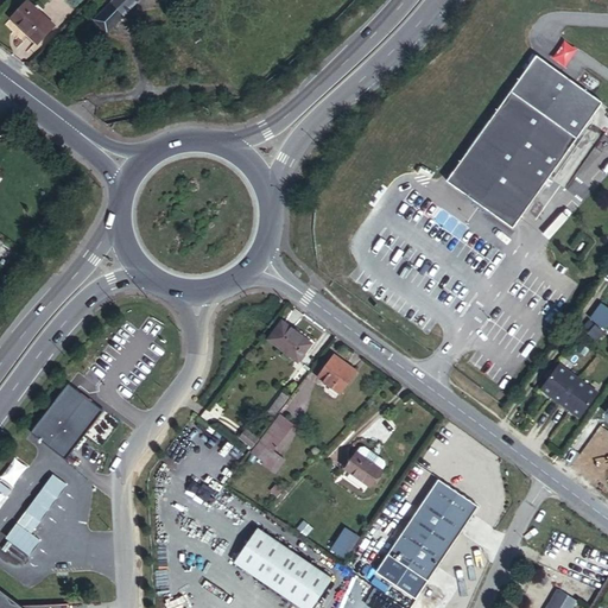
[(35,0),(25,0),(13,14),(42,40),(58,21),(35,0)]
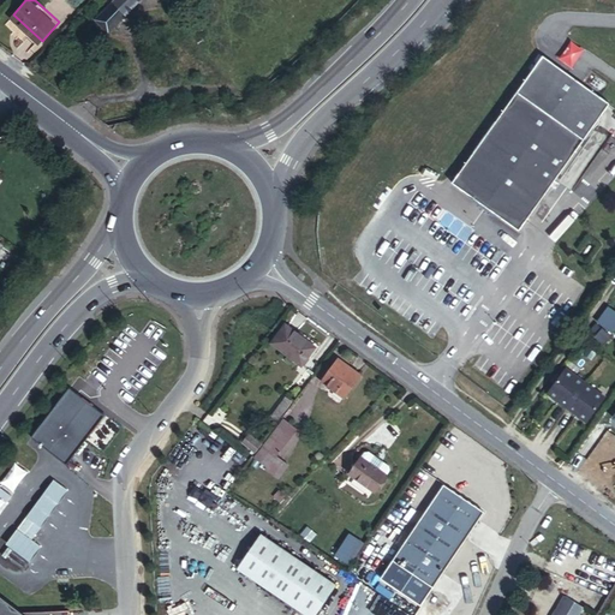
[(139,0),(113,0),(94,21),(108,34),(139,0)]
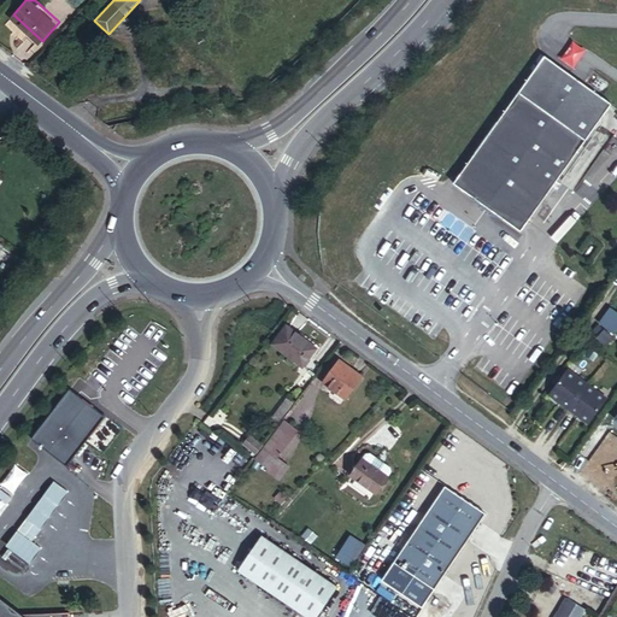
[(453,184),(519,233),(611,106),(545,58),(453,184)]
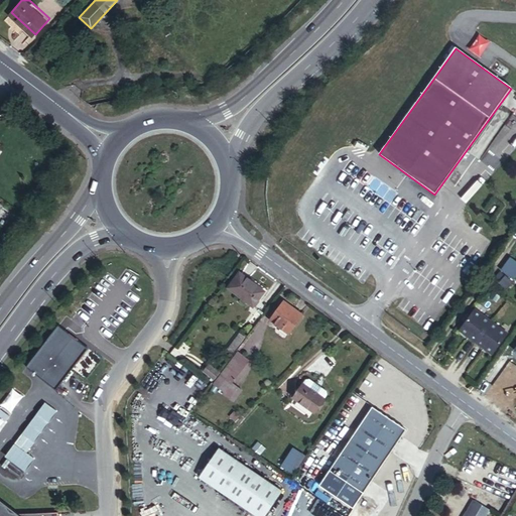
[(515,259),(508,255),(494,278),(508,287),(515,273),(515,259)]
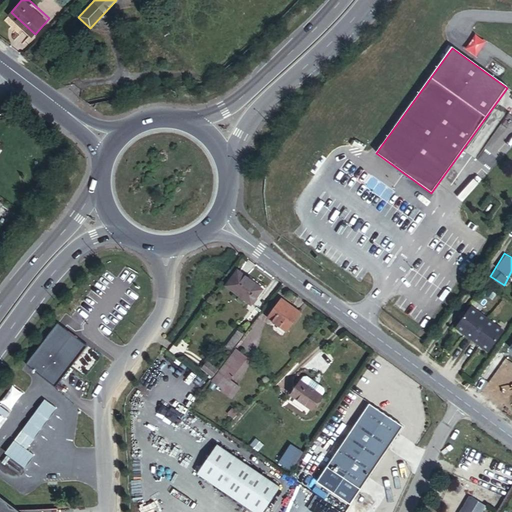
[(266,288),(241,270),(229,286),(254,304),(266,288)]
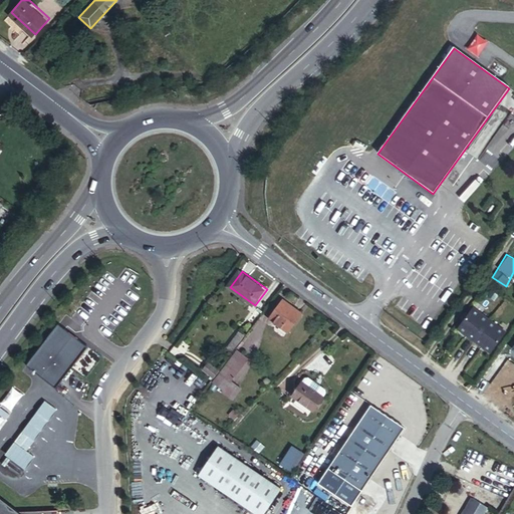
[(302,312),(284,299),(270,317),(288,331),(302,312)]
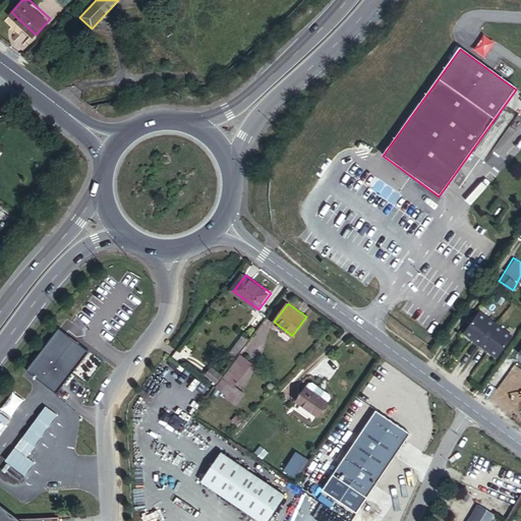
[(496,325),(479,312),(466,331),(467,336),(480,346),(496,325)]
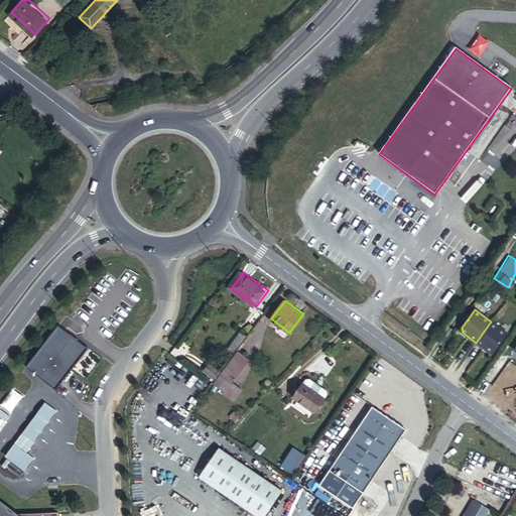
[(254,328),(262,316),(257,312),(249,324),(254,328)]
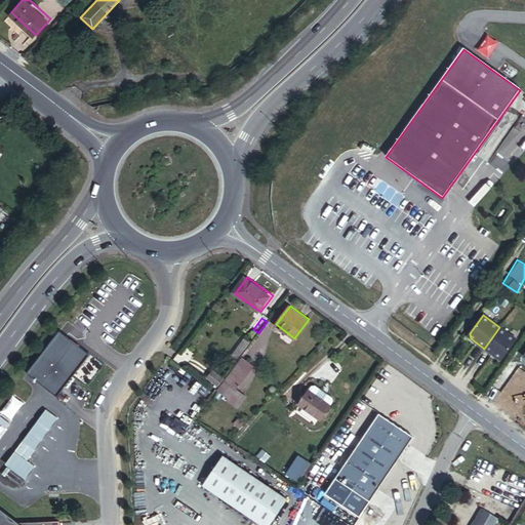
[(516,339),(499,327),(484,349),(497,358),(502,358),(516,339)]
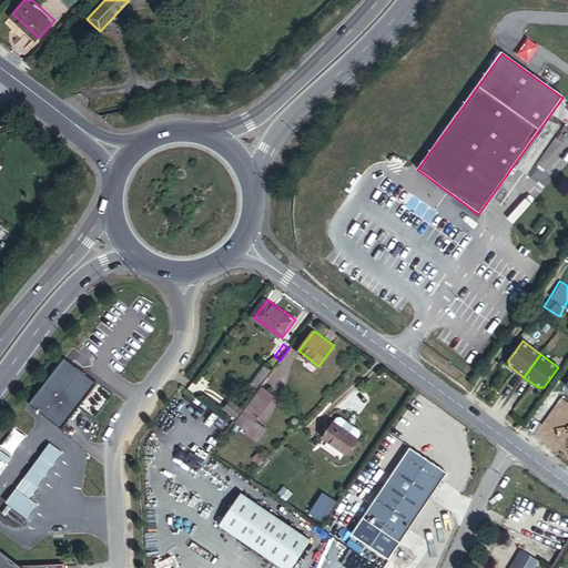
[(285,358),(276,369),(282,375),(291,363),(285,358)]
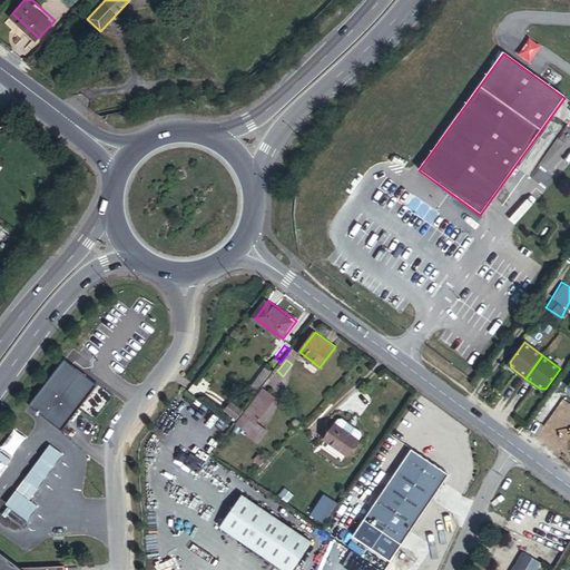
[(253,387),(257,392),(272,373),(266,370),(253,387)]
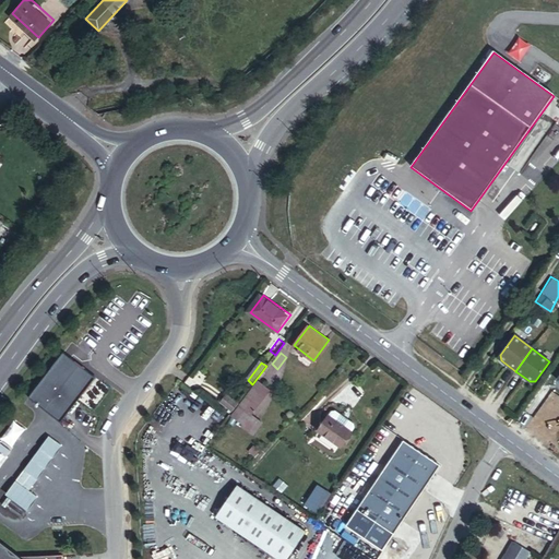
[(272,364),(259,381),(264,387),(277,369),(272,364)]
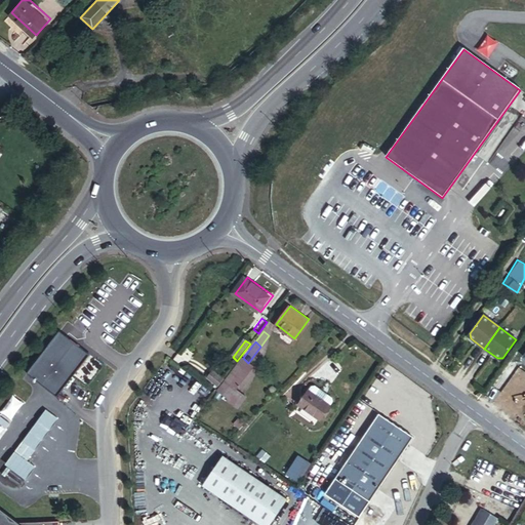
[(243,358),(238,364),(247,371),(252,366),(248,363),(243,358)]
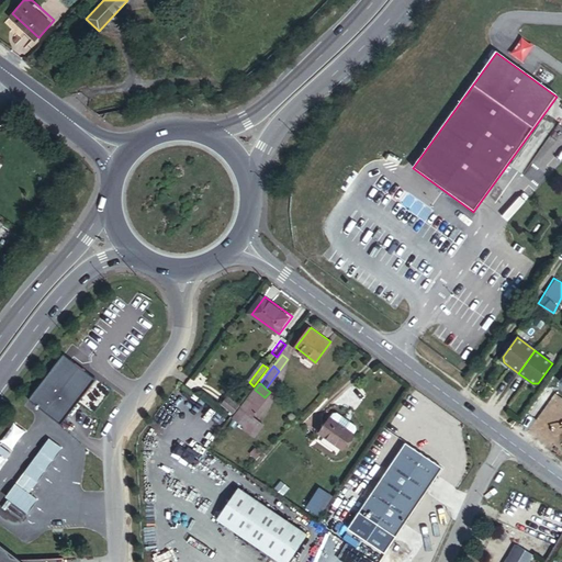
[(265,397),(255,390),(233,417),(243,425),(265,397)]
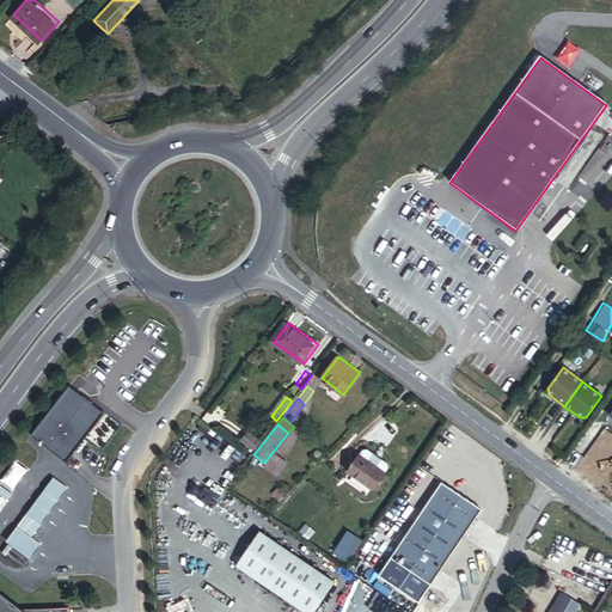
[(81,435),(72,446),(89,460),(98,450),(81,435)]
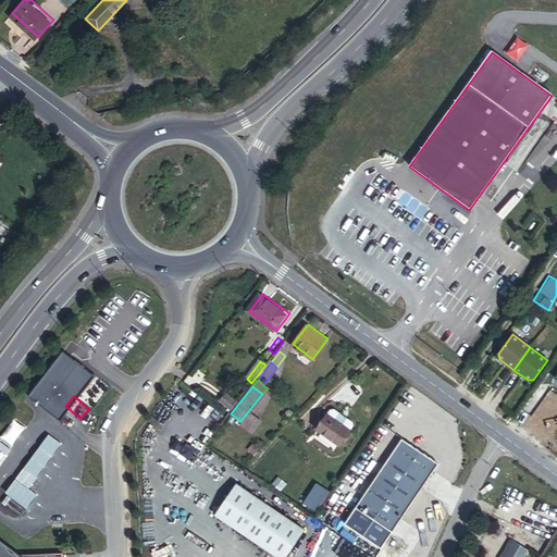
[(333,406),(327,413),(351,429),(356,422),(333,406)]
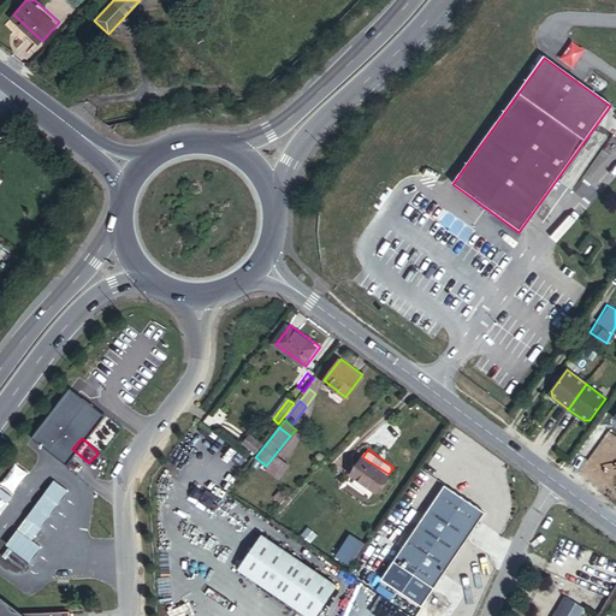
[(389,474),(362,457),(351,474),(377,491),(389,474)]
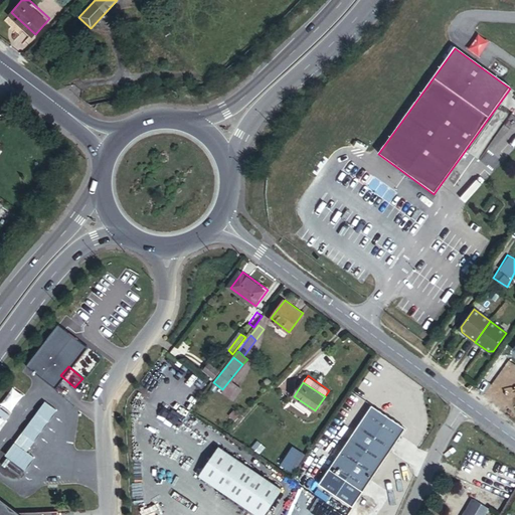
[(403,426),(370,403),(329,468),(362,489),(403,426)]
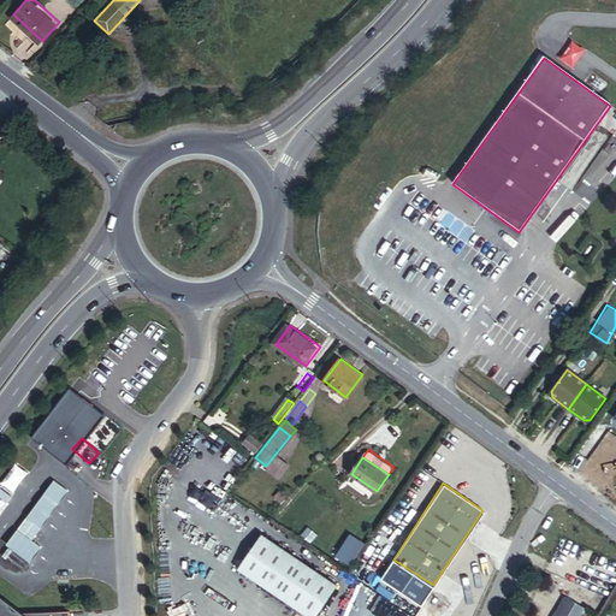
[(58,487),(30,523),(43,534),(72,498),(58,487)]
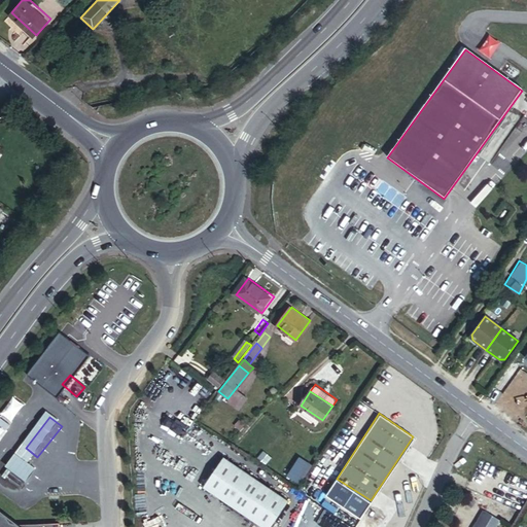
[(18,457),(30,466),(37,457),(26,448),(18,457)]
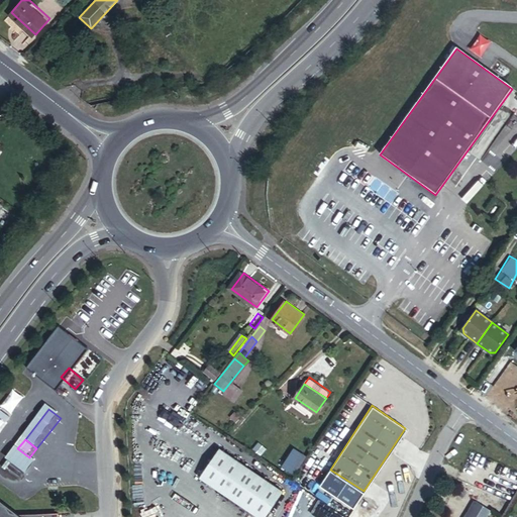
[(294,474),(305,453),(292,446),(281,467),(294,474)]
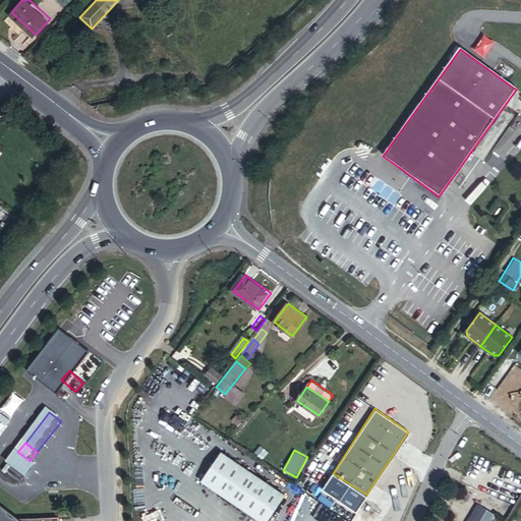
[(267,520),(285,494),(221,451),(201,481),(261,520),(267,520)]
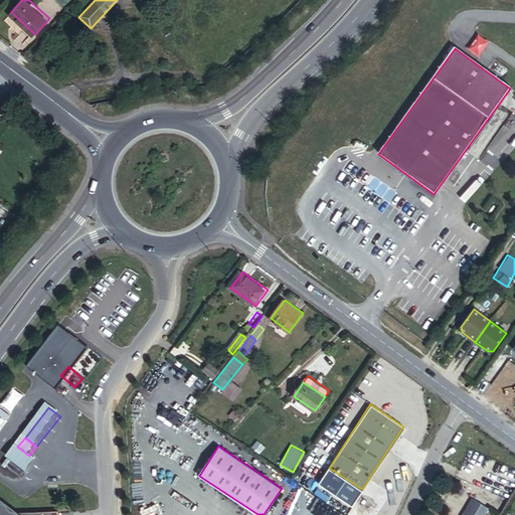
[(17,447),(8,459),(26,474),(36,462),(29,456),(17,447)]
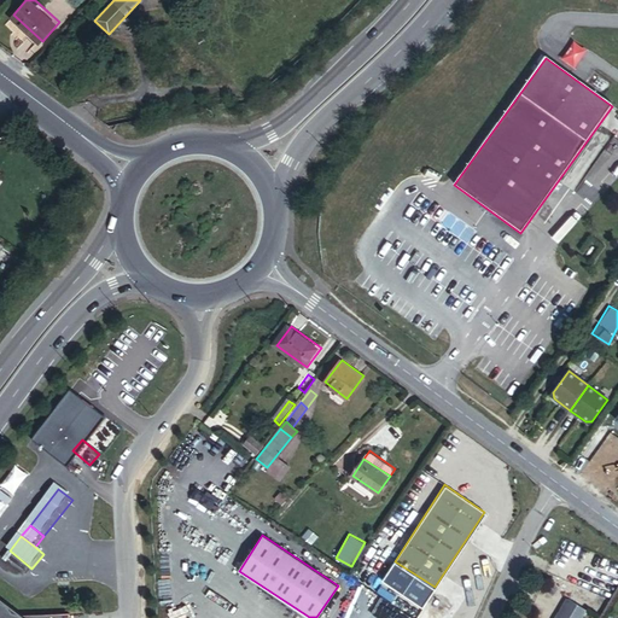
[(569,564),(592,573),(596,560),(573,552),(569,564)]
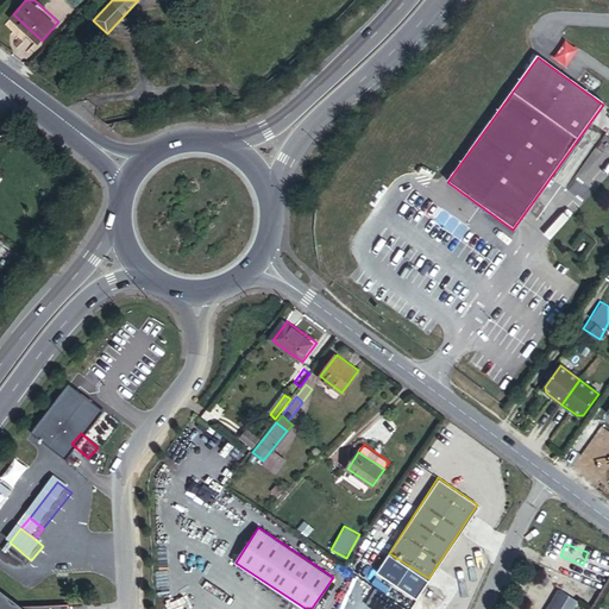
[(575,608),(582,598),(562,586),(548,608),(575,608)]
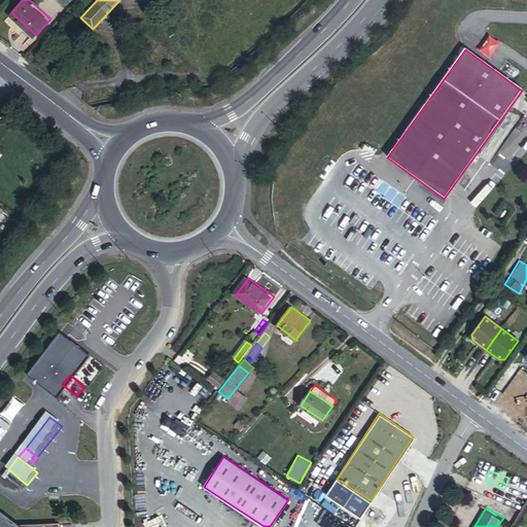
[(59,526),(60,524),(27,526),(18,526),(0,513),(0,526),(59,526)]
